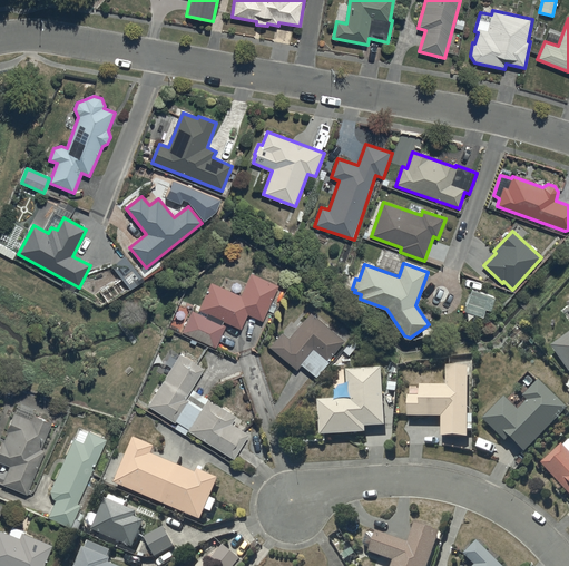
[(193,312),(183,332),(216,349),(226,328),(222,325),(224,321),(241,329),(248,314),(263,321),(280,286),(252,273),(241,298),(212,283),(199,309),(208,313),(206,318),(193,312)]
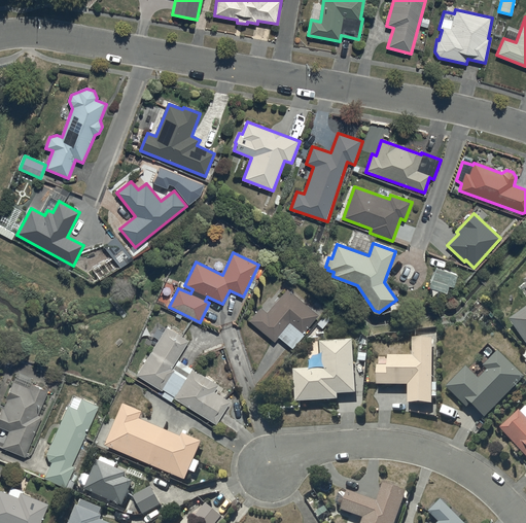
[(525,312),(511,322),(525,344),(525,283),(525,312)]
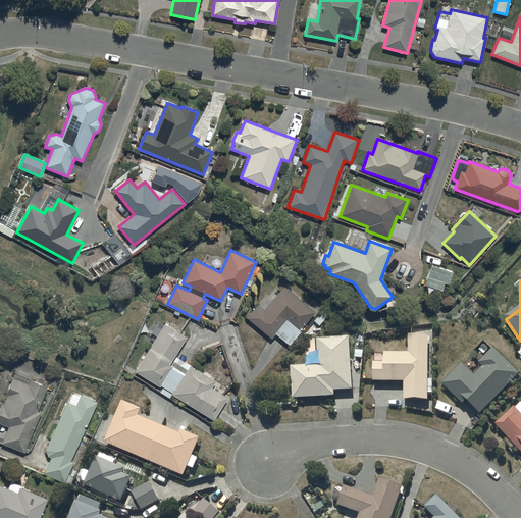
[(301,329),(315,312),(284,287),(265,311),(258,305),(248,318),(272,339),(276,334),(291,346),(303,330),(301,329)]
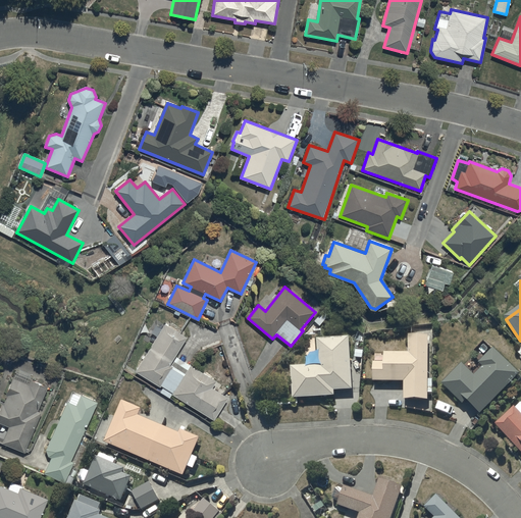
[(188,338),(165,324),(136,371),(160,387),(161,384),(165,387),(161,394),(170,399),(173,394),(214,420),(228,398),(219,394),(222,389),(215,384),(216,381),(191,366),(186,375),(170,366),(188,338)]
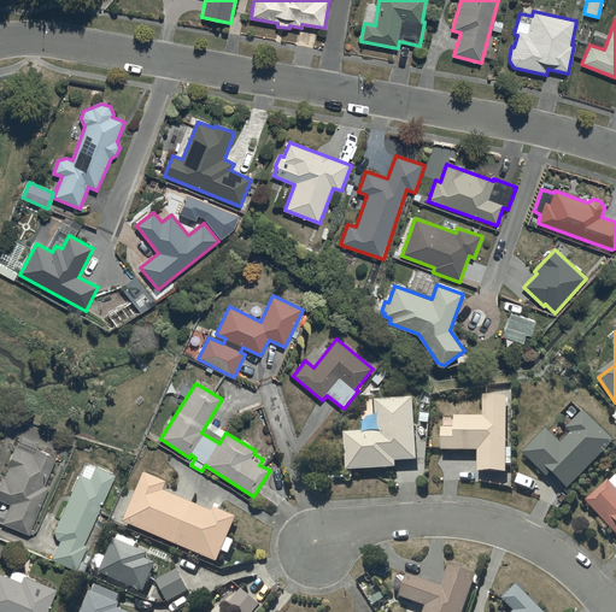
[(514,452),(509,452),(509,400),(486,400),(486,422),(444,423),(444,453),(480,454),(480,475),(509,476),(509,469),(514,469),(514,452)]
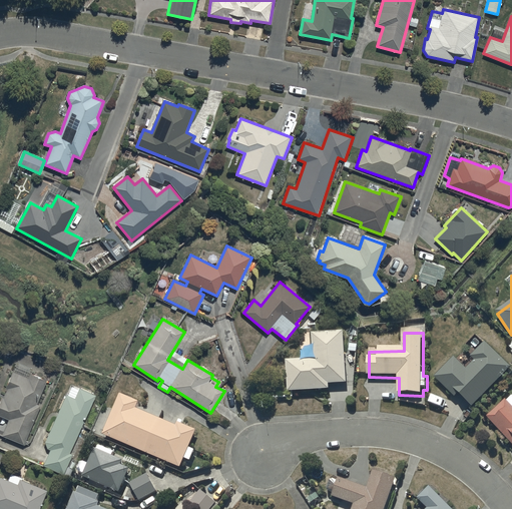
[(348,386),(345,334),(314,336),(316,362),(288,364),(290,395),(331,392),(331,387),(348,386)]
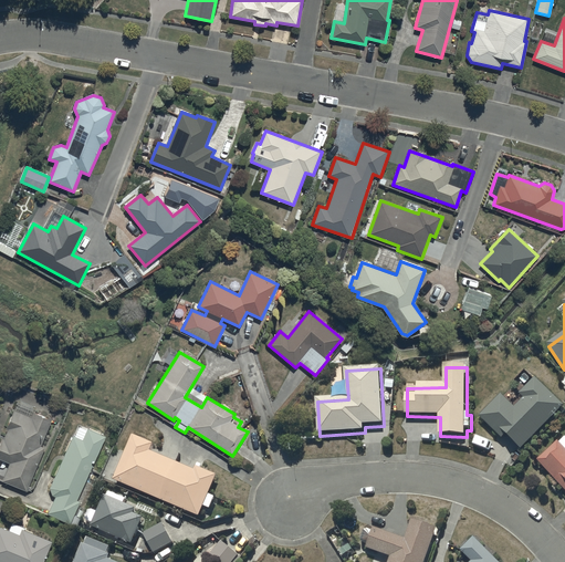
[(502,398),(481,419),(503,441),(508,437),(522,451),(564,410),(564,408),(535,382),(521,396),(525,402),(515,412),(502,398)]
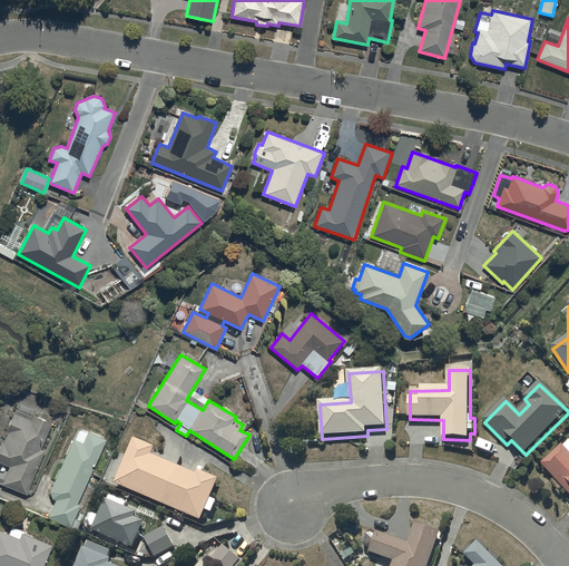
[(2,441),(0,446),(0,461),(10,466),(3,484),(27,494),(45,451),(41,450),(52,423),(35,416),(32,420),(15,413),(8,431),(9,432),(5,442),(2,441)]
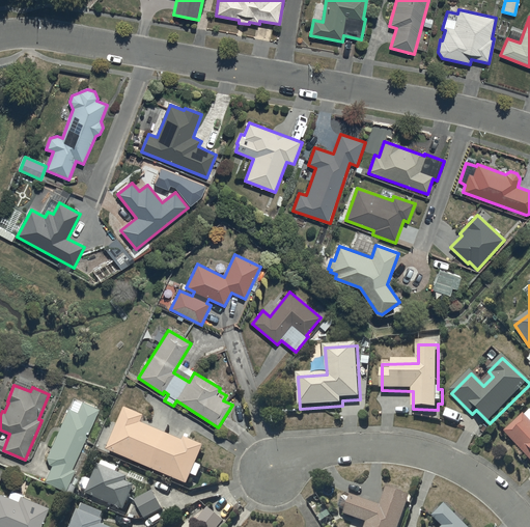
[(53,466),(46,481),(65,492),(76,471),(73,469),(100,411),(83,403),(82,407),(75,404),(72,410),(70,409),(47,458),(50,465),(53,466)]
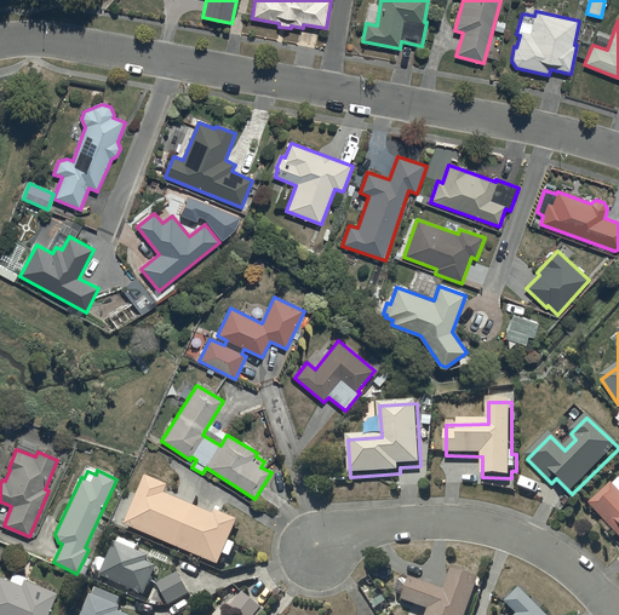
[(238,547),(230,544),(239,524),(217,515),(216,518),(166,498),(170,489),(148,480),(126,528),(219,568),(224,558),(231,562),(238,547)]
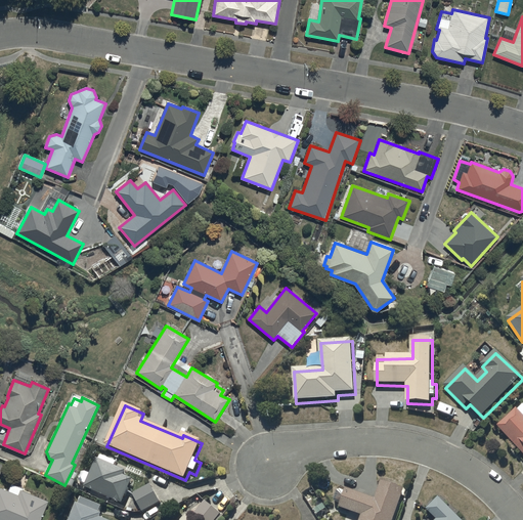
[(517,412),(498,428),(522,455),(522,408),(518,413),(517,412)]
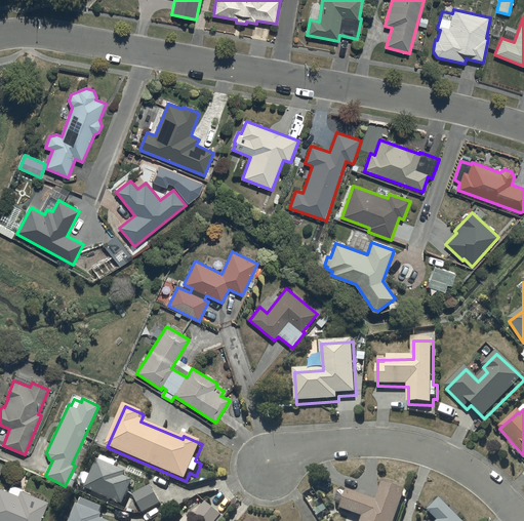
[(98,462),(87,490),(123,508),(134,483),(125,479),(127,475),(98,462)]
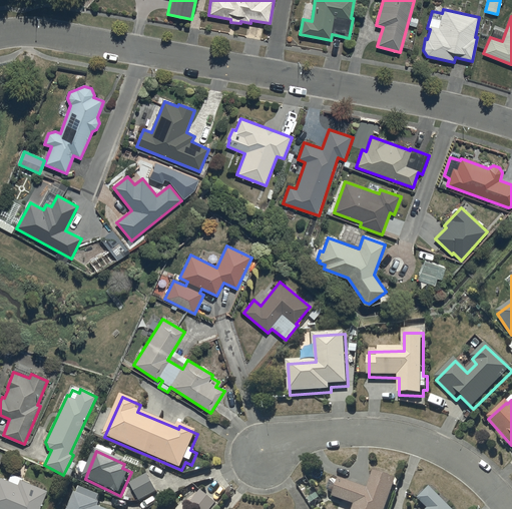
[(340,481),(333,499),(355,507),(354,508),(386,508),(396,482),(374,474),(368,491),(340,481)]
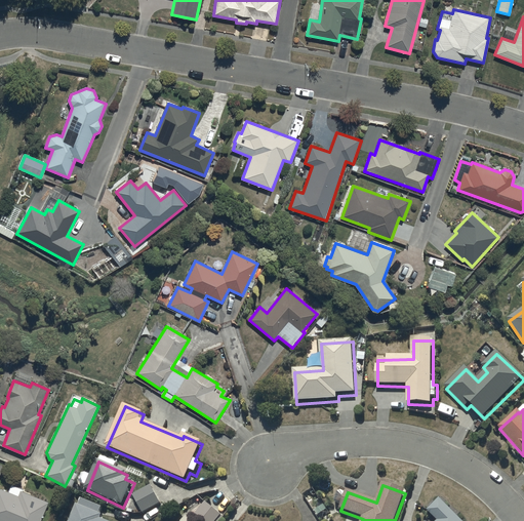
[(151,488),(134,498),(145,516),(161,506),(151,488)]
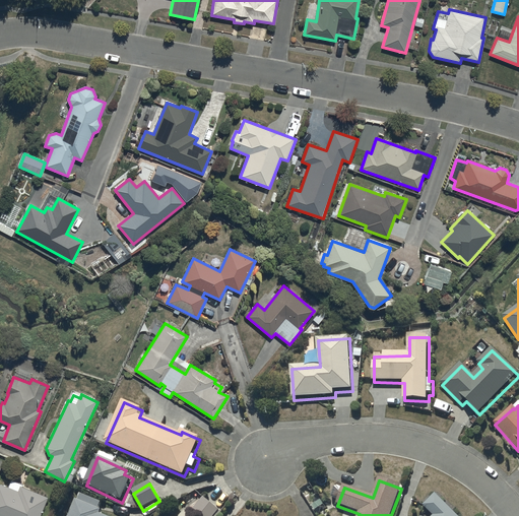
[(0,515),(41,515),(49,498),(21,487),(18,493),(0,485),(0,515)]
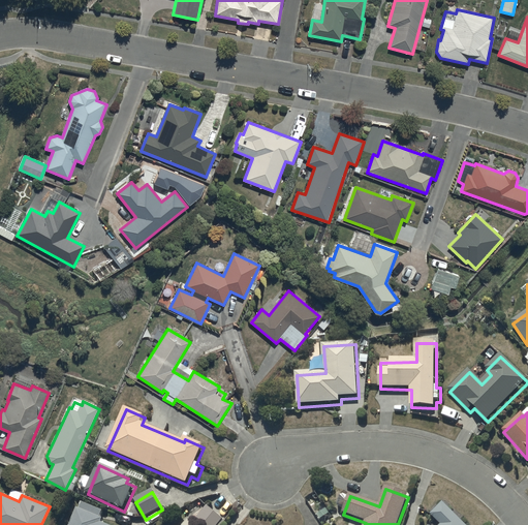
[(464,524),(443,504),(431,517),(439,524),(464,524)]
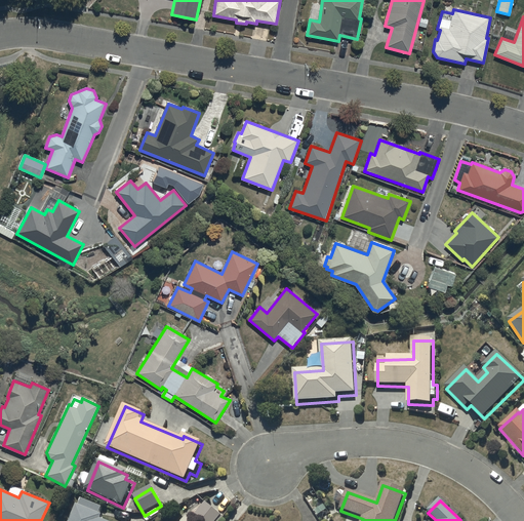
[(80,509),(78,508),(72,520),(102,520),(103,518),(101,517),(103,511),(83,502),(80,509)]
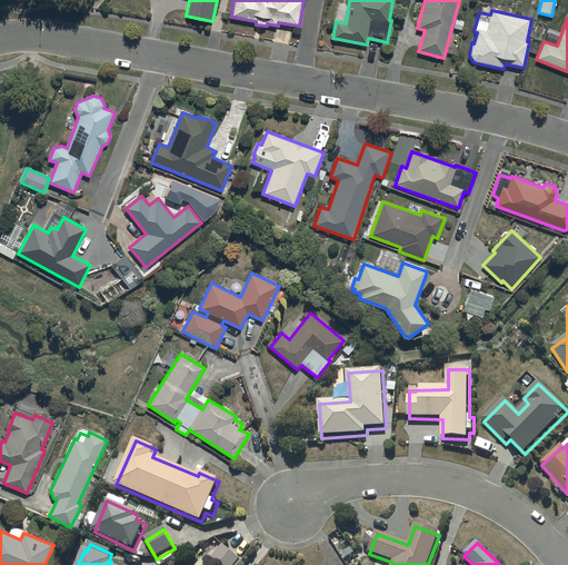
[(243,564),(245,563),(225,547),(210,564),(243,564)]
